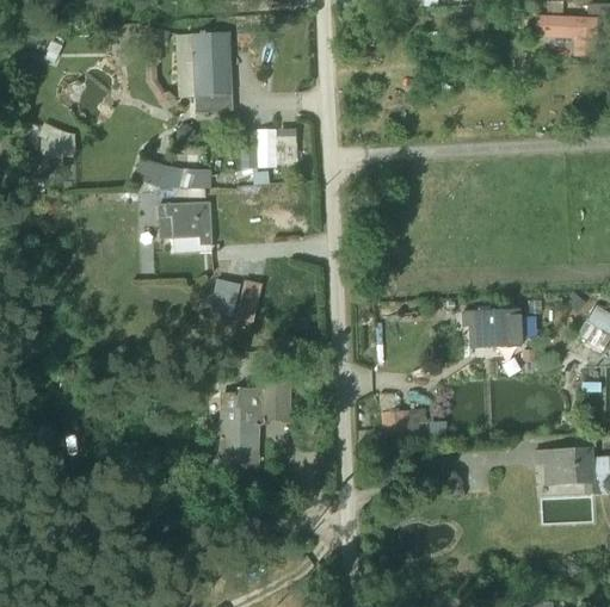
[(573,55),(595,56),(597,18),(535,14),(534,36),(574,38),(573,55)]
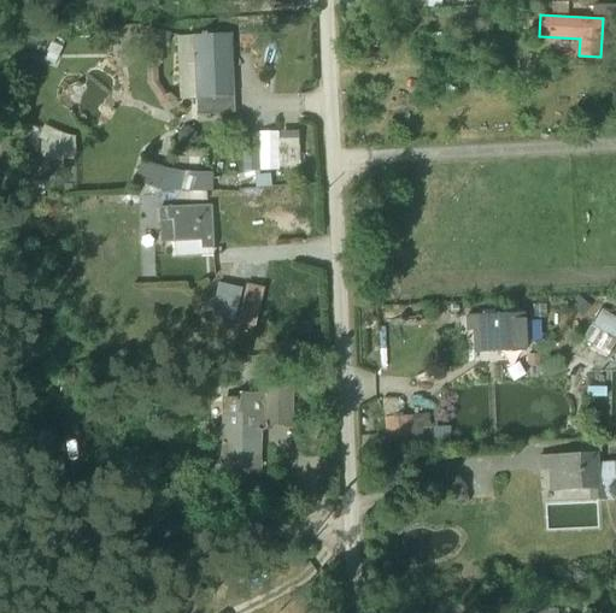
[(232,31),(180,35),(183,96),(198,95),(198,112),(235,111),(232,31)]
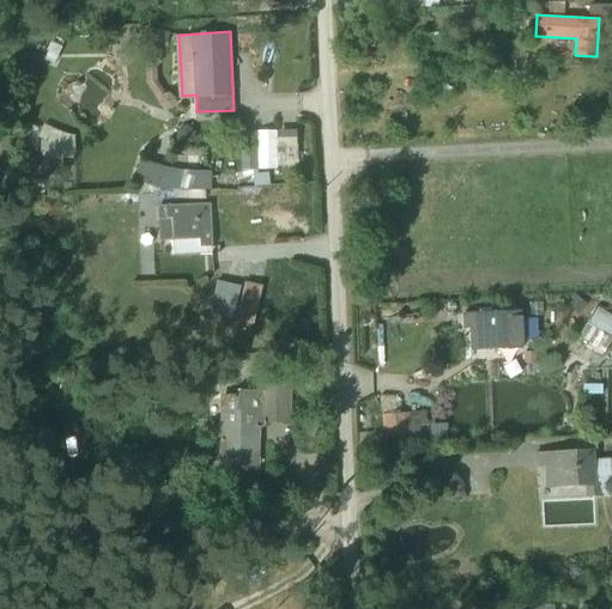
[(167,91),(158,79),(158,62),(162,61),(162,50),(153,46),(144,50),(144,61),(147,62),(147,79),(159,99),(158,102),(165,109),(174,105),(176,97),(170,91),(167,91)]
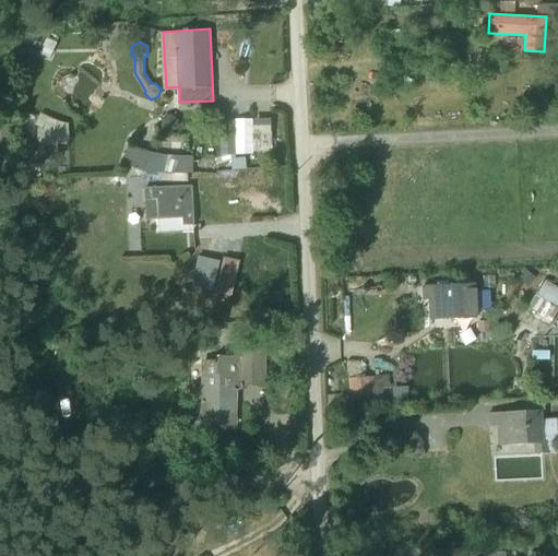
[(170,179),(183,180),(183,172),(192,170),(193,155),(165,154),(164,156),(153,154),(154,152),(129,144),(122,162),(122,166),(122,168),(121,168),(121,172),(120,170),(120,173),(119,173),(120,175),(144,174),(147,170),(147,172),(170,170),(170,179)]
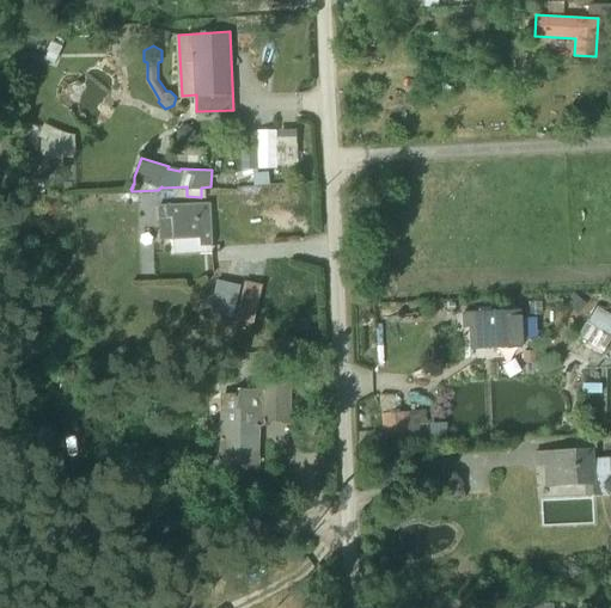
[(211,202),(159,204),(160,239),(173,237),(175,252),(213,251),(211,202)]
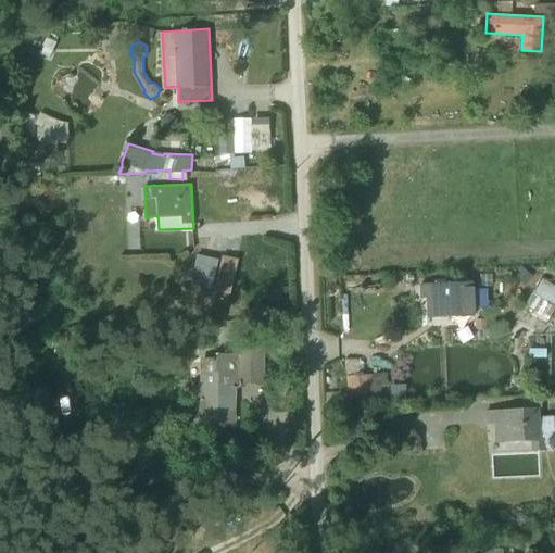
[(190,283),(212,288),(218,258),(198,253),(190,283)]
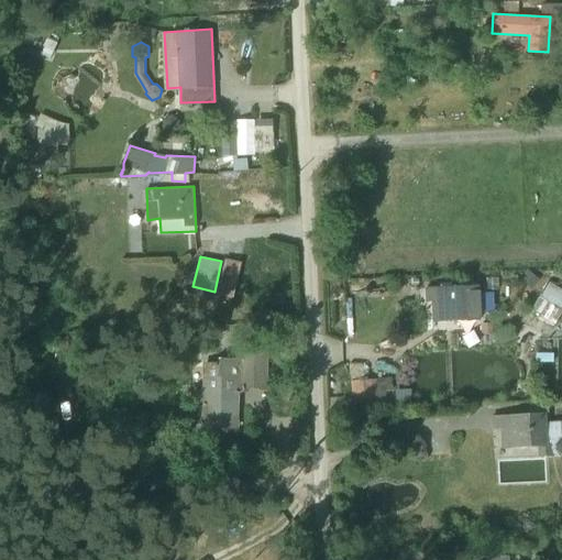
[(217,294),(234,297),(242,261),(224,257),(217,294)]
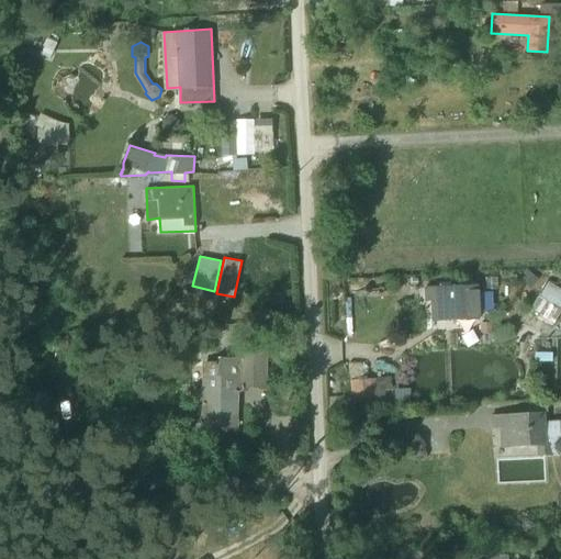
[(531,309),(554,322),(560,310),(560,282),(549,277),(531,309)]
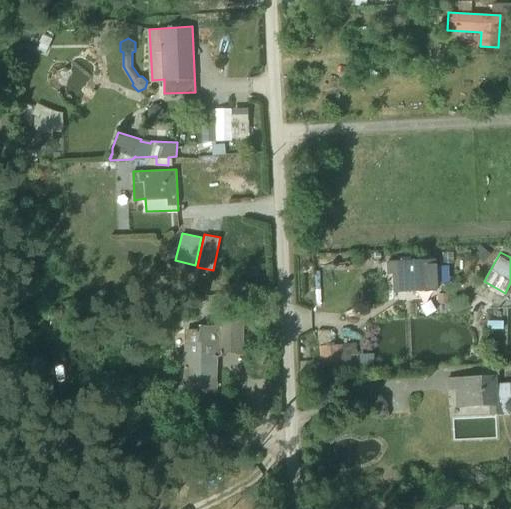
[(393,291),(437,289),(435,258),(386,260),(387,273),(393,273),(393,291)]
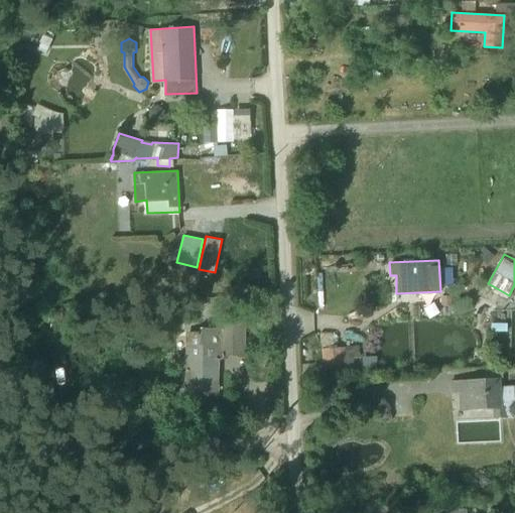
[(195,332),(195,389),(217,389),(217,359),(220,359),(222,358),(223,356),(223,355),(223,353),(246,353),(246,314),(220,314),(220,327),(201,328),(200,332),(195,332)]
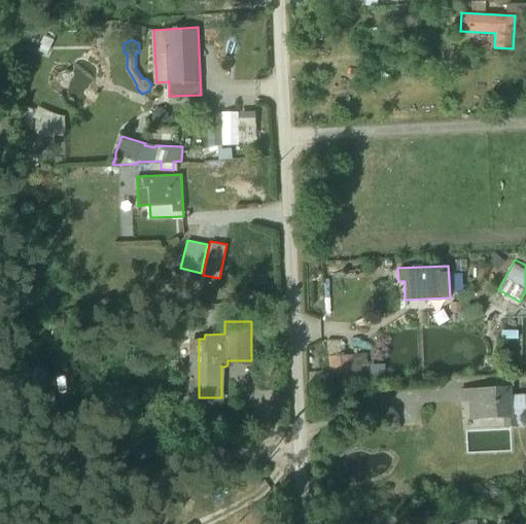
[(331,383),(369,380),(365,352),(329,355),(331,383)]
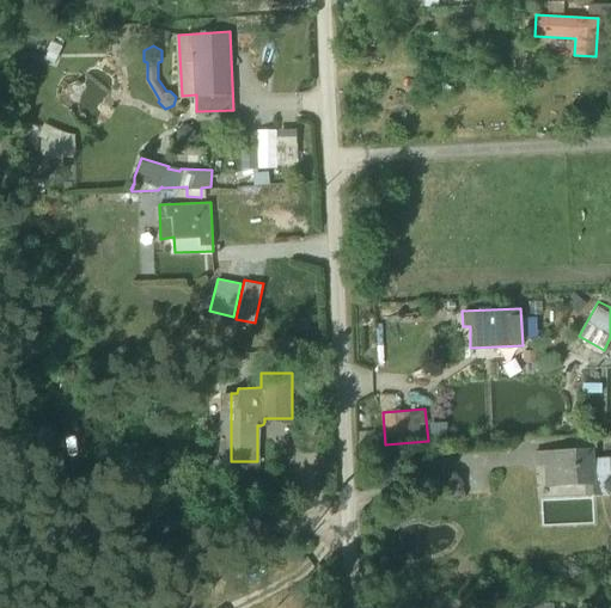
[(599,496),(610,495),(610,455),(594,456),(593,436),(573,436),(573,448),(533,450),(535,465),(544,464),(545,485),(585,484),(585,495),(598,495),(599,496)]
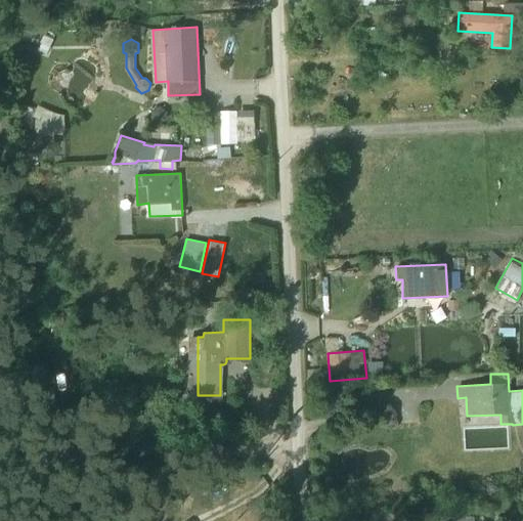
[(52,415),(56,415),(55,385),(52,385),(52,376),(30,377),(31,417),(52,417),(52,415)]
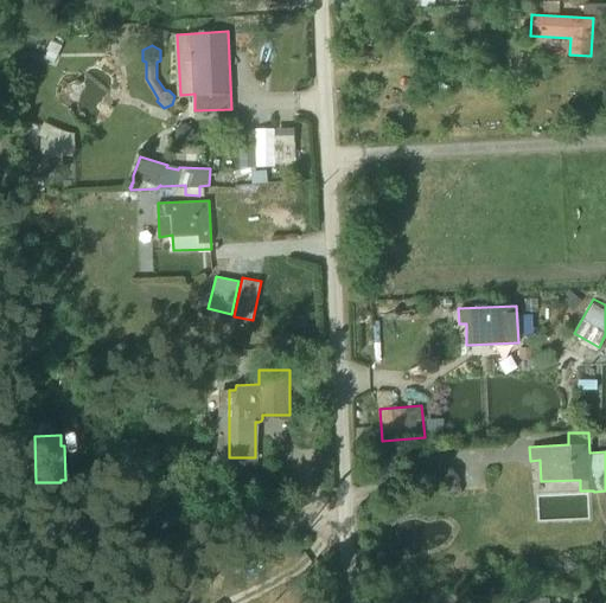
[(548,602),(549,597),(536,597),(536,592),(524,592),(523,602),(548,602)]
